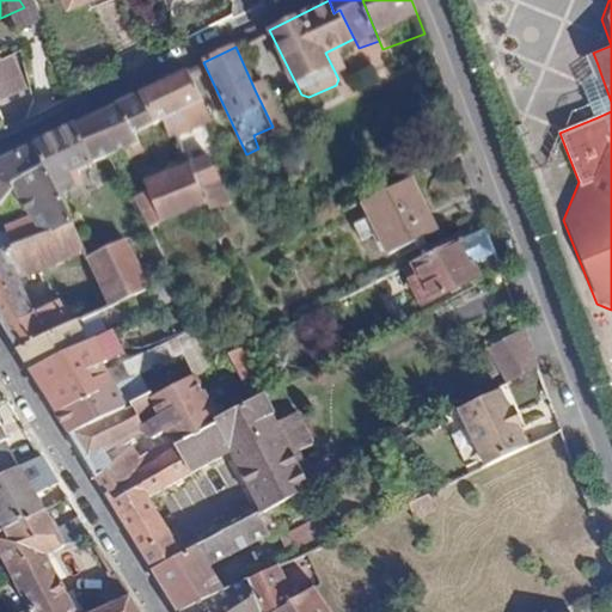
[(346,67),(337,47),(325,53),(335,72),(346,67)]
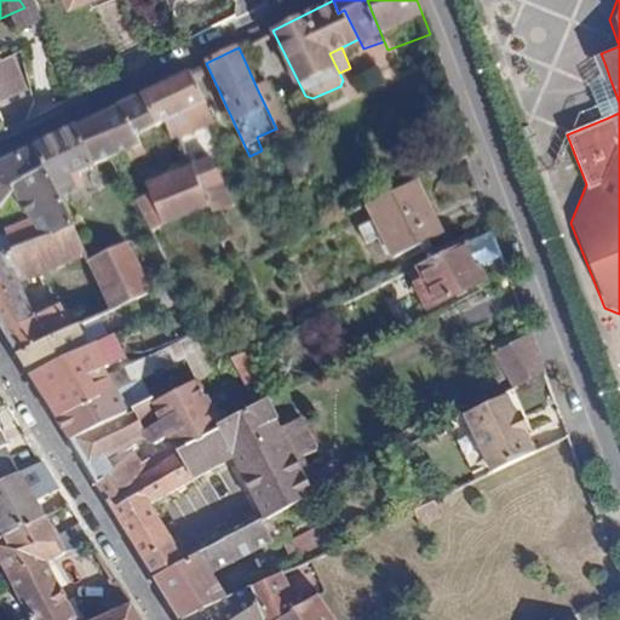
[(0,62),(0,61),(0,101),(16,93),(0,62)]
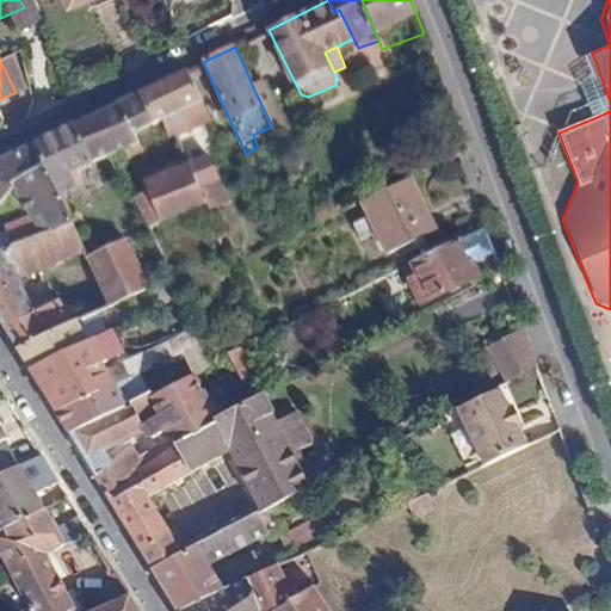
[(140,92),(153,122),(161,119),(201,99),(187,69),(140,92)]
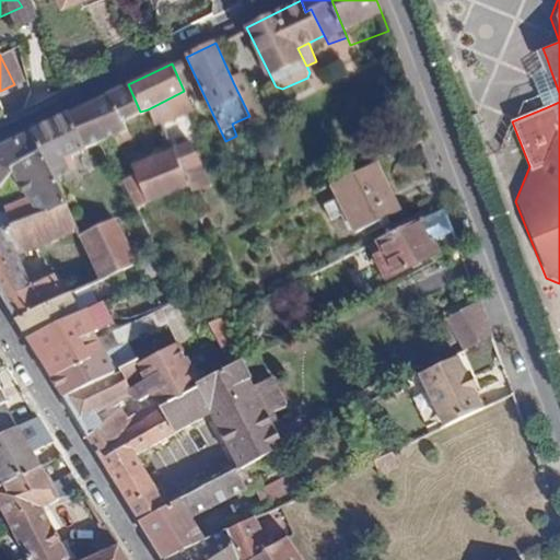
[(535,74),(547,107),(559,102),(559,93),(550,69),(535,74)]
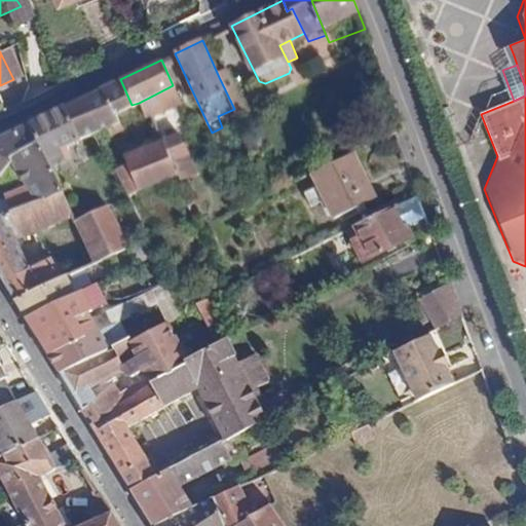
[(234,109),(236,114),(246,109),(230,72),(219,77),(234,109)]
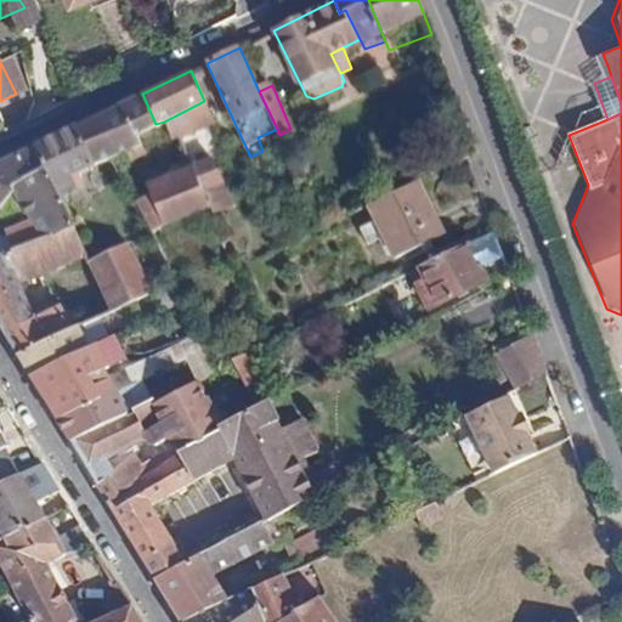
[(91,119),(109,158),(139,145),(135,134),(156,124),(142,94),(91,119)]
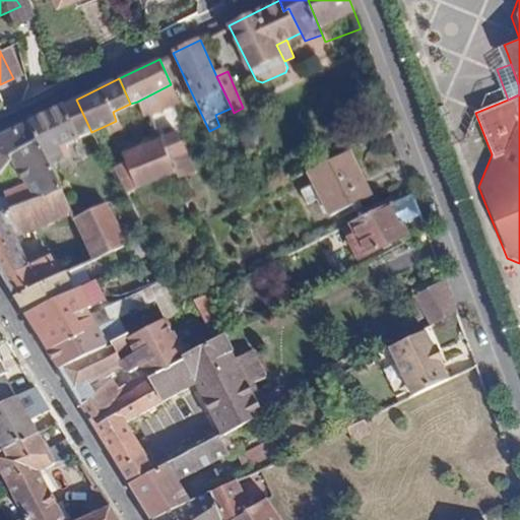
[(63,145),(91,132),(76,100),(28,122),(36,136),(48,163),(67,153),(63,145)]
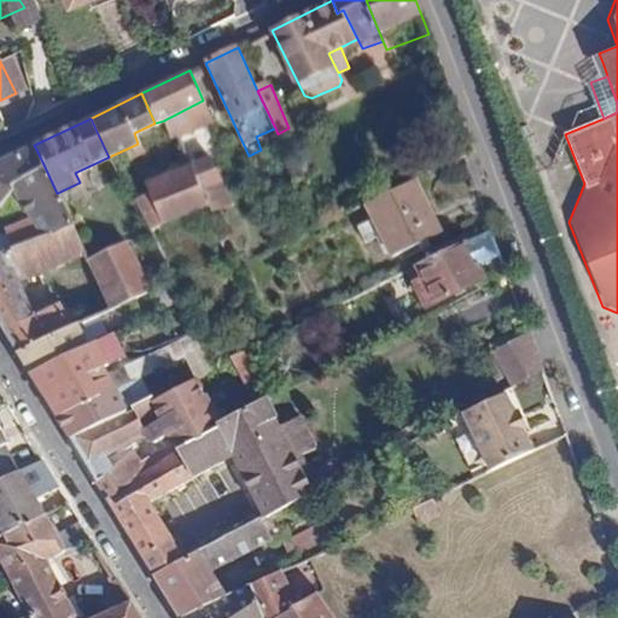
[(172,139),(179,136),(182,134),(176,121),(167,127),(172,139)]
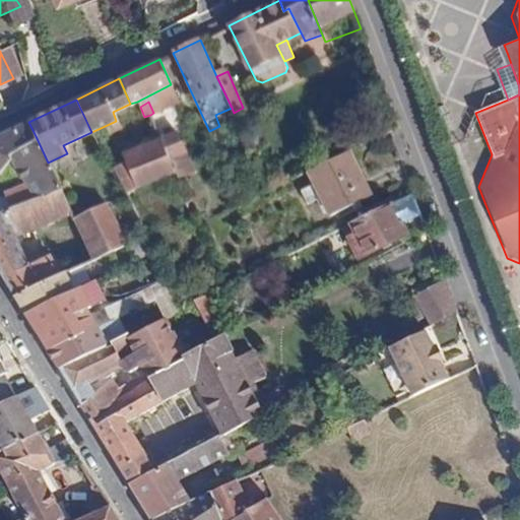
[(0,175),(12,159),(11,155),(36,136),(28,122),(0,135),(0,175)]
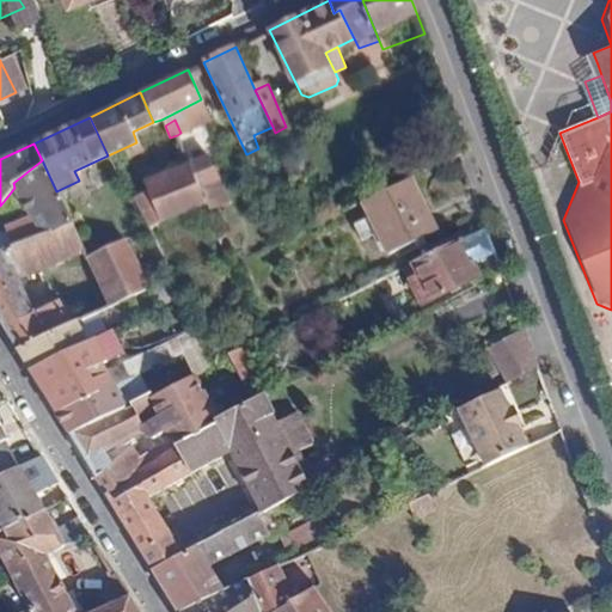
[(189,164),(200,189),(218,179),(208,155),(189,164)]
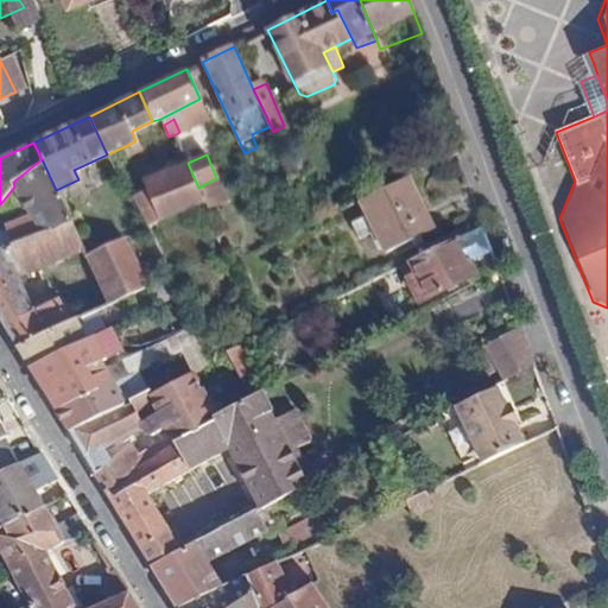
[(4,227),(11,240),(68,214),(56,190),(42,159),(13,182),(14,187),(29,214),(4,227)]
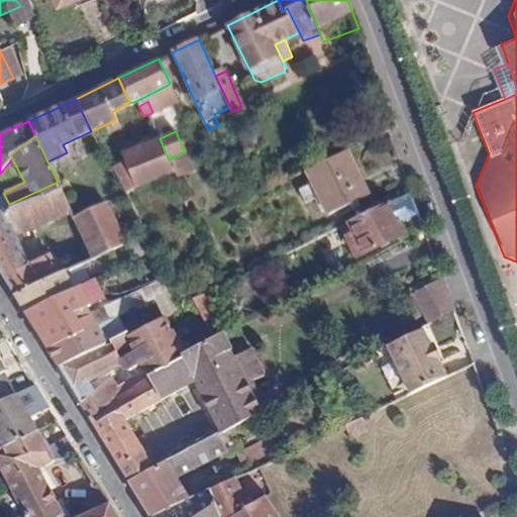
[(127,193),(174,172),(169,160),(160,138),(122,156),(125,163),(114,168),(127,193)]
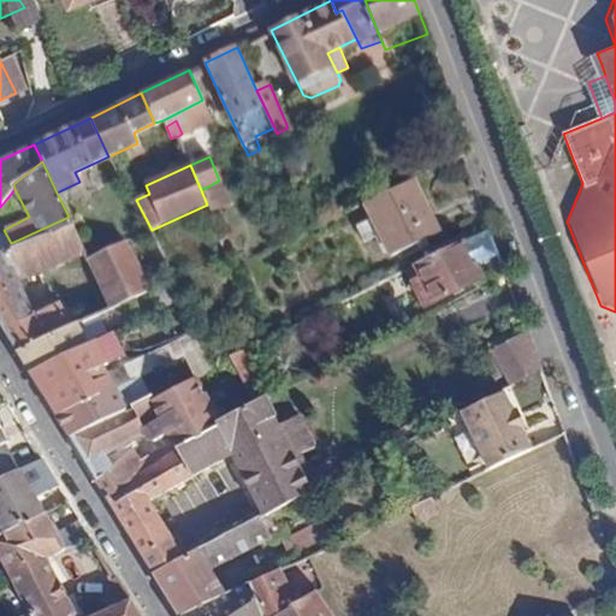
[(438,232),(412,177),(363,202),(390,255),(438,232)]
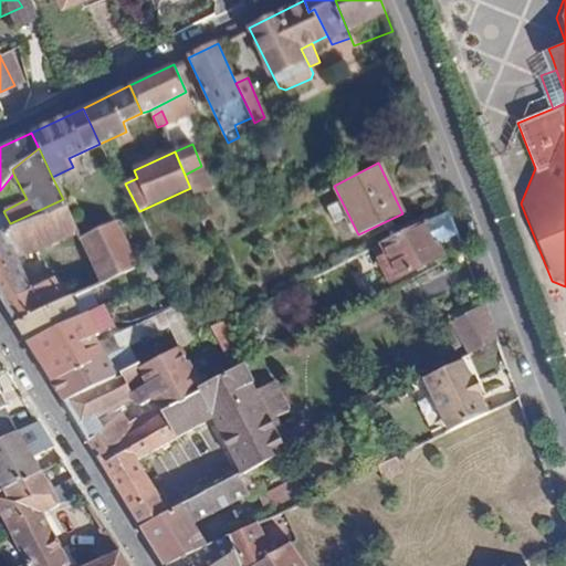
[(0,227),(0,293),(14,317),(65,295),(53,273),(31,284),(14,253),(76,226),(63,199),(10,223),(0,227)]
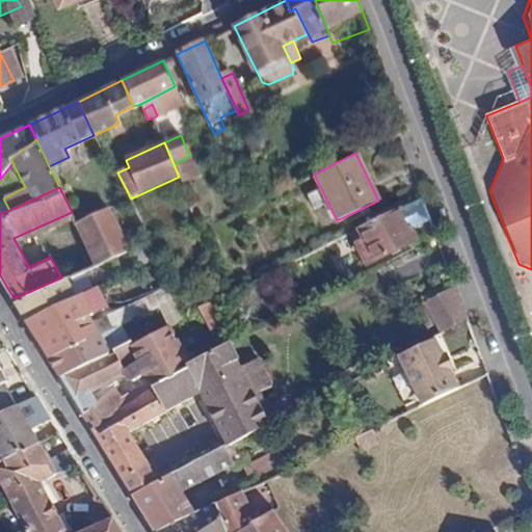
[(97,263),(130,248),(107,205),(76,220),(97,263)]
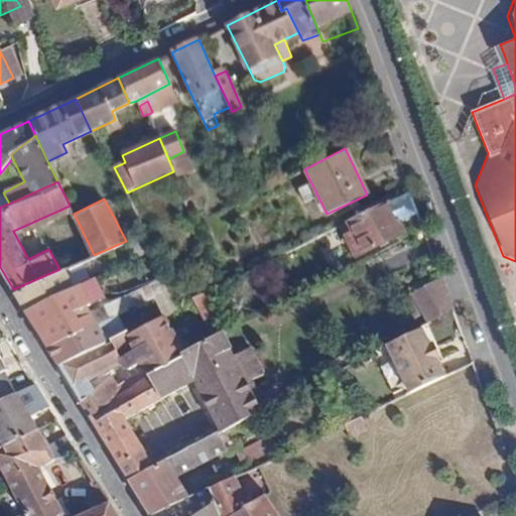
[(398,234),(384,204),(346,223),(353,236),(345,241),(352,257),(398,234)]
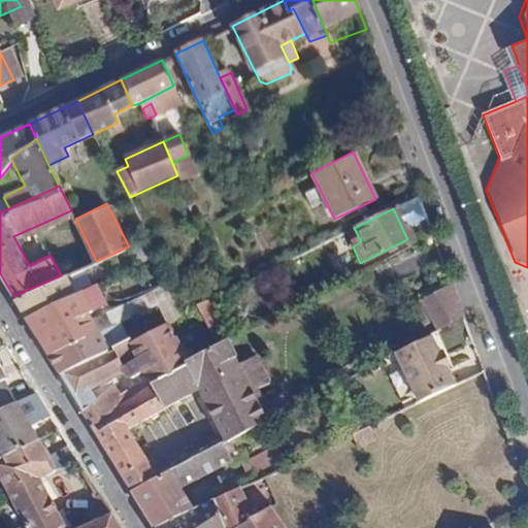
[(13,296),(25,316),(76,294),(66,273),(61,275),(13,296)]
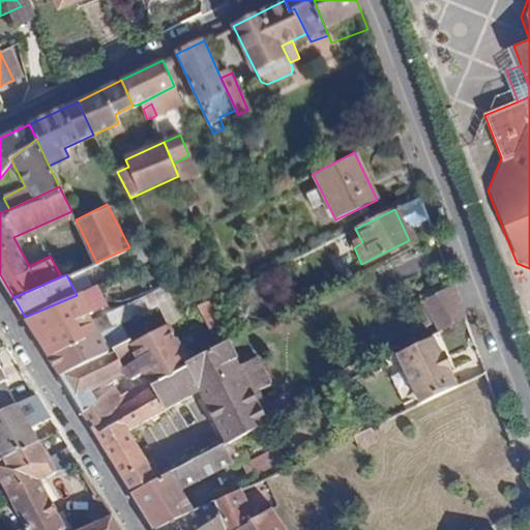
[(440,329),(464,316),(451,283),(425,298),(440,329)]
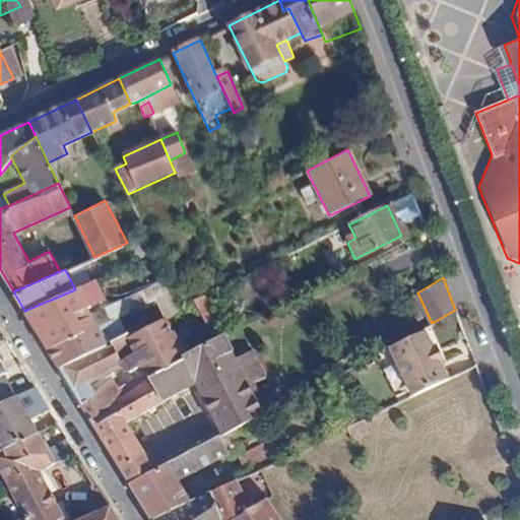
[(24,311),(46,345),(81,330),(79,323),(96,315),(89,298),(105,289),(101,278),(75,289),(24,311)]
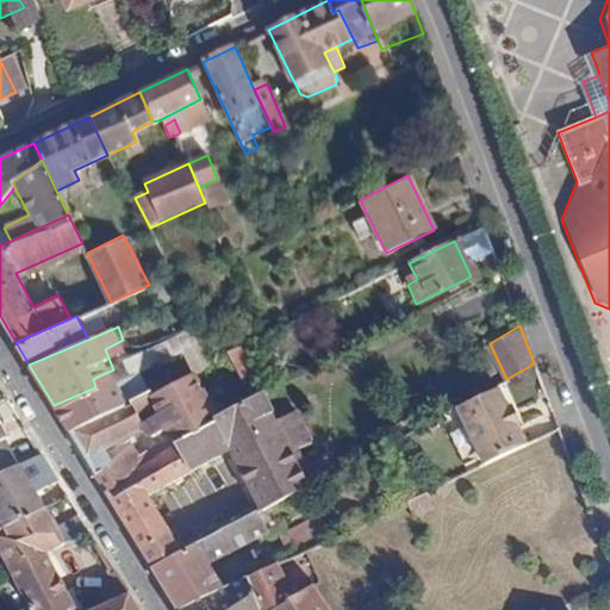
[(261,394),(267,391),(242,344),(230,352),(254,399),(261,394)]
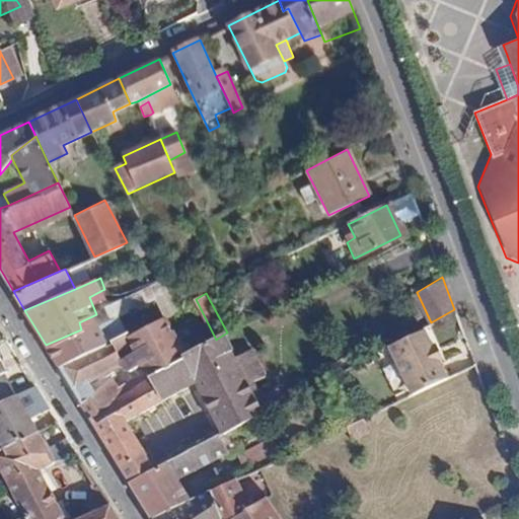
[(184,360),(184,358),(164,320),(131,337),(128,332),(112,340),(123,362),(138,355),(150,377),(184,360)]
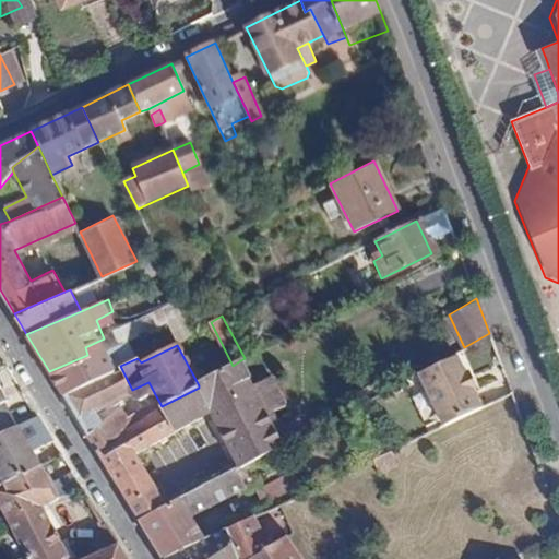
[(49,371),(61,393),(113,370),(106,352),(104,348),(87,355),(49,371)]
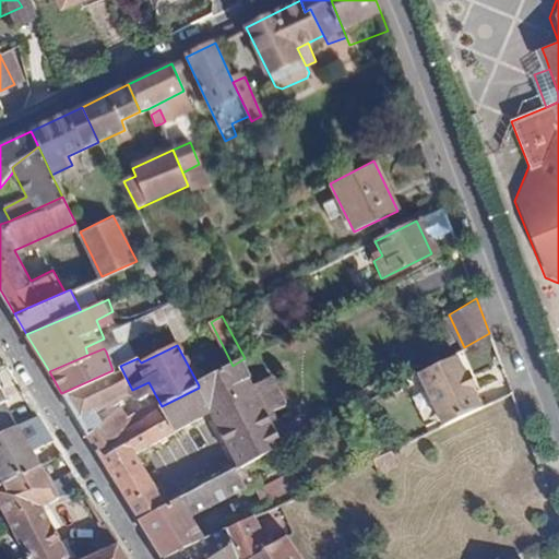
[(418,372),(443,426),(479,407),(472,390),(475,387),(467,371),(464,373),(454,354),(418,372)]
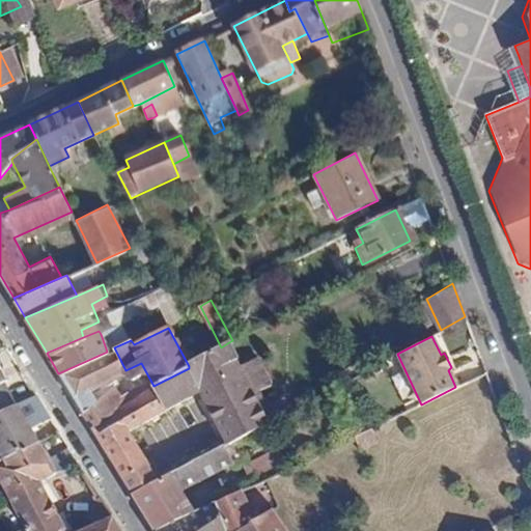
[(228,444),(270,423),(255,397),(273,388),(258,359),(241,368),(227,343),(221,347),(189,366),(189,368),(154,386),(142,394),(90,425),(132,491),(158,477),(127,428),(201,389),(228,444)]
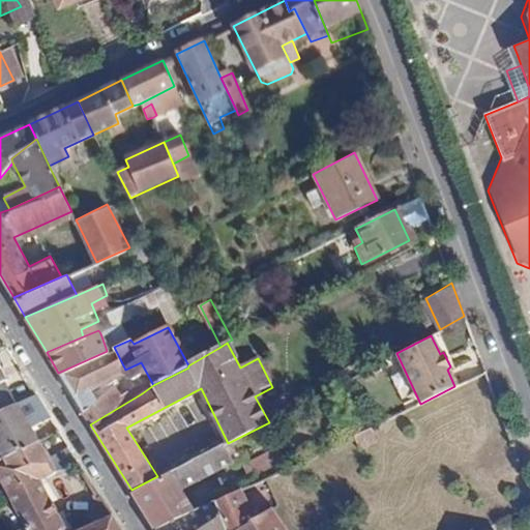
[(58,373),(81,409),(97,396),(91,384),(116,374),(125,370),(114,347),(107,351),(58,373)]
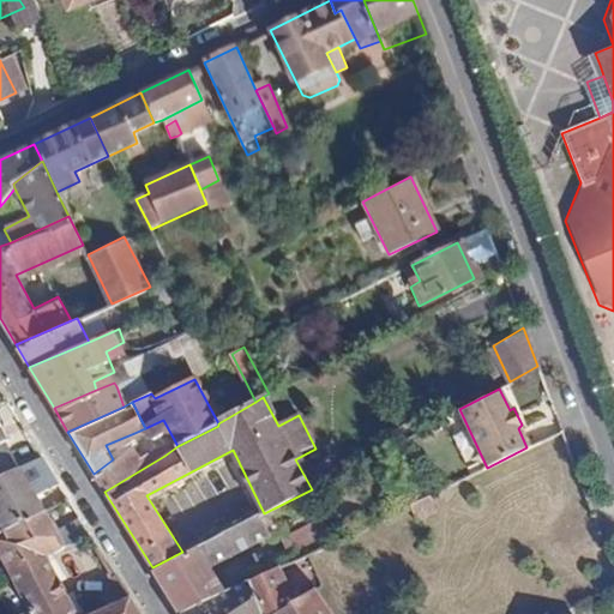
[(94,474),(104,492),(164,456),(161,445),(137,456),(132,446),(113,459),(94,474)]
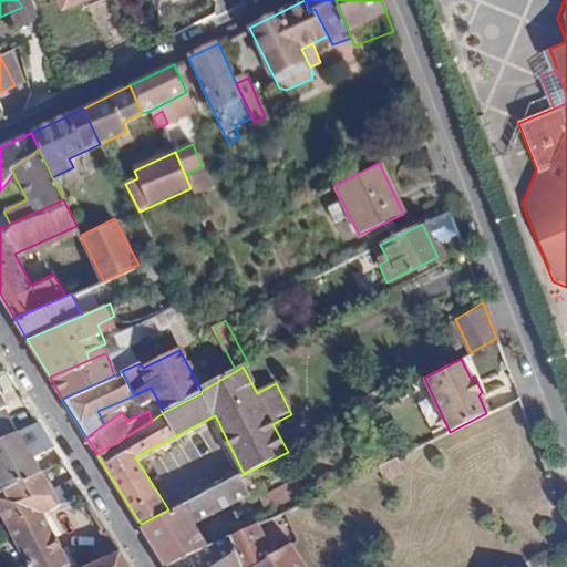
[(0,437),(0,475),(3,482),(39,467),(17,431),(0,437)]
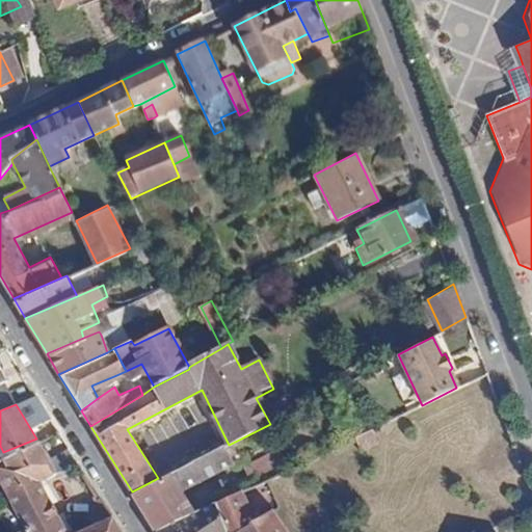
[(38,477),(77,460),(69,447),(46,456),(36,439),(3,452),(0,453),(0,480),(6,490),(38,477)]
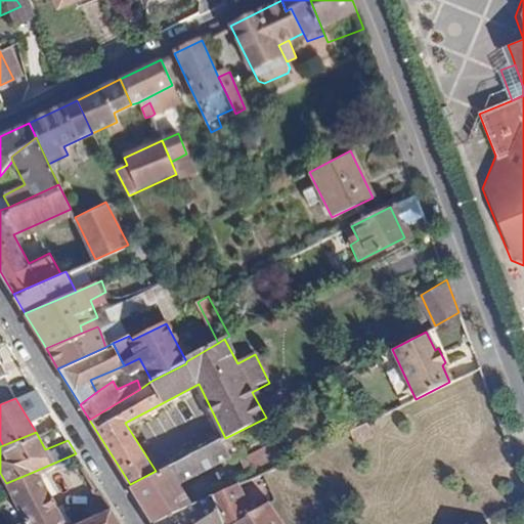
[(130,484),(153,520),(179,508),(180,510),(190,504),(179,482),(232,455),(223,438),(156,471),(130,484)]
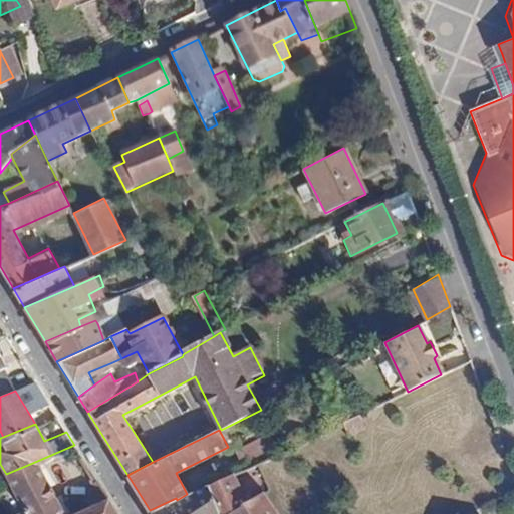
[(258,463),(282,451),(272,431),(242,445),(251,465),(258,463)]
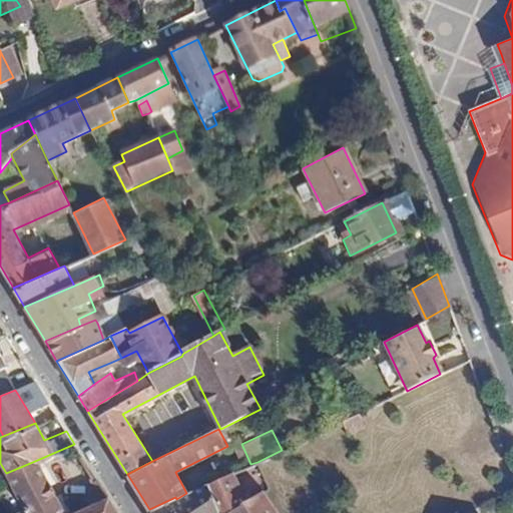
[(13,512),(61,512),(37,460),(6,473),(11,484),(24,508),(13,512)]
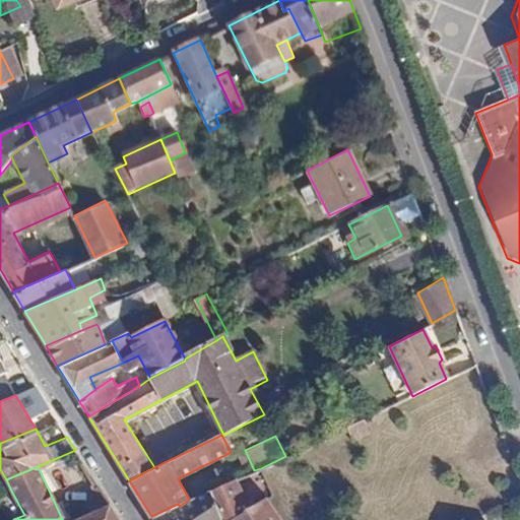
[(282,519),(268,495),(249,505),(236,479),(189,500),(179,506),(178,504),(151,516),(153,519),(282,519)]
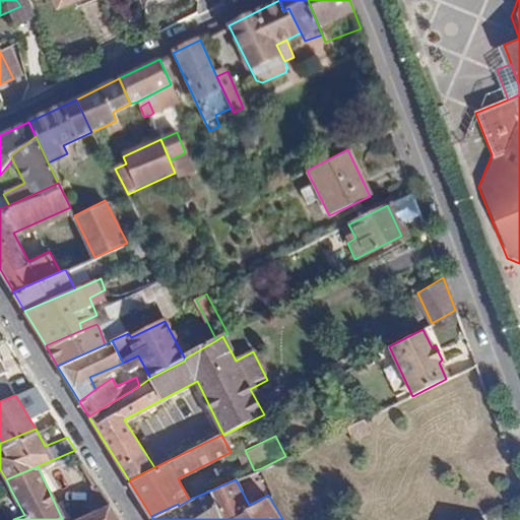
[(118,519),(108,504),(73,519),(118,519)]
